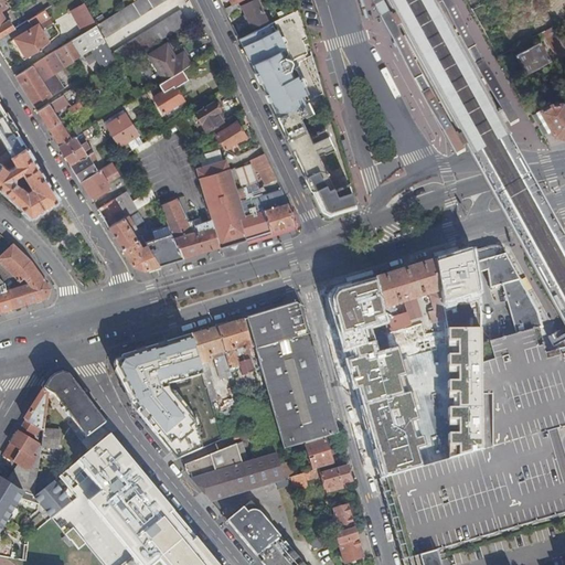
[(0,0),(0,38),(14,29),(9,20),(7,21),(0,12),(10,6),(7,1),(7,0),(0,0)]
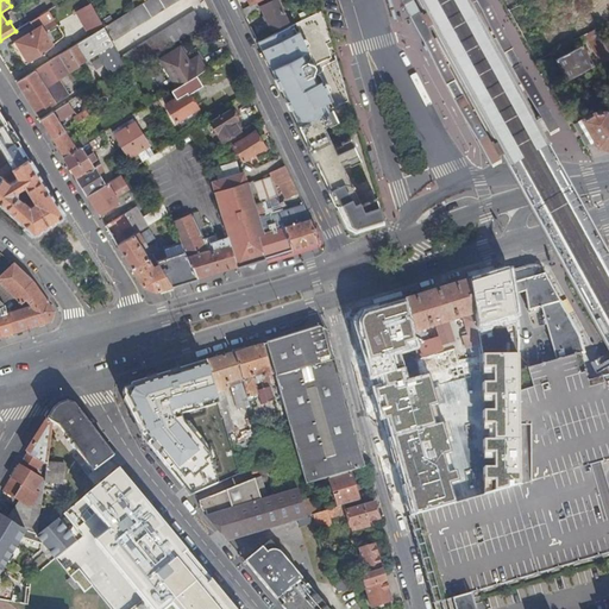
[(104,29),(111,42),(177,0),(149,0),(148,1),(104,29)]
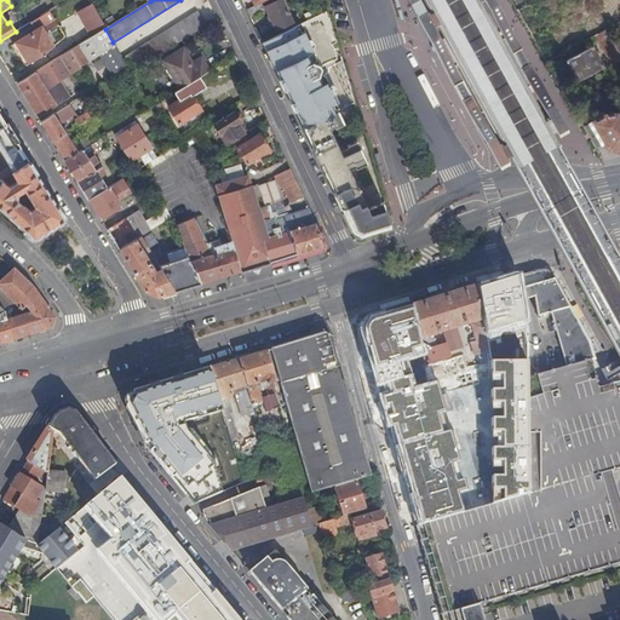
[(294,23),(282,0),(271,0),(275,5),(267,10),(277,32),(294,23)]
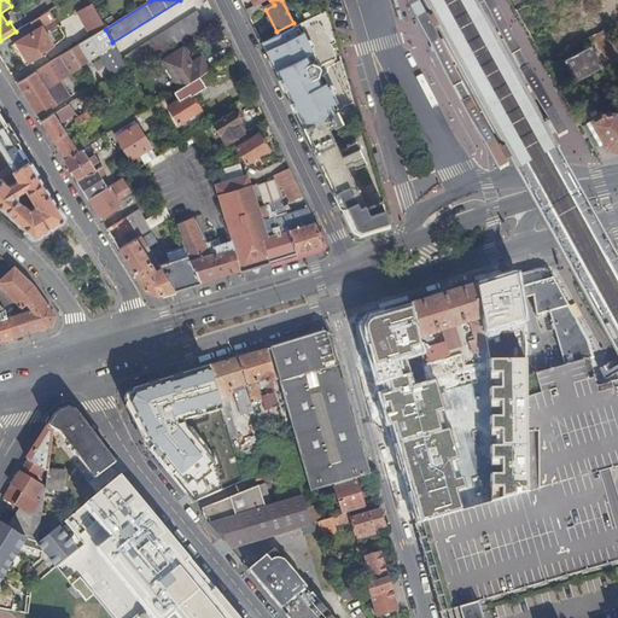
[(482,0),(500,31),(508,27),(493,0),(482,0)]
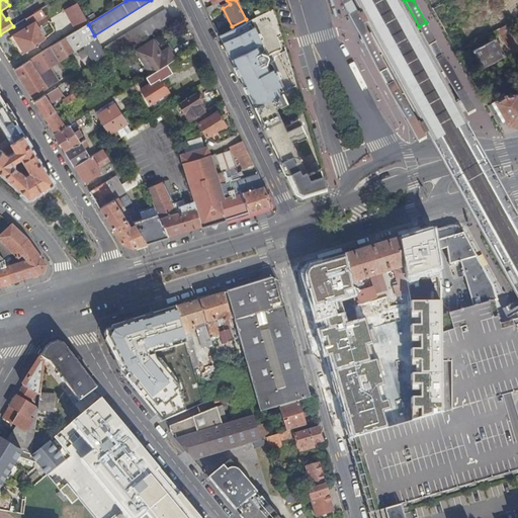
[(357,29),(362,38),(369,33),(368,27),(352,2),(344,6),(357,29)]
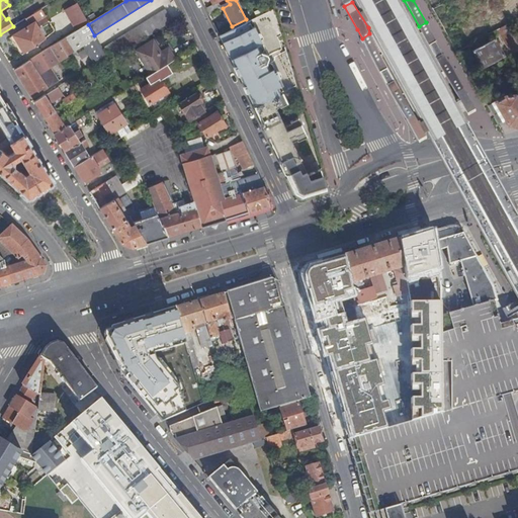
[(77,31),(88,24),(77,3),(66,10),(77,31)]
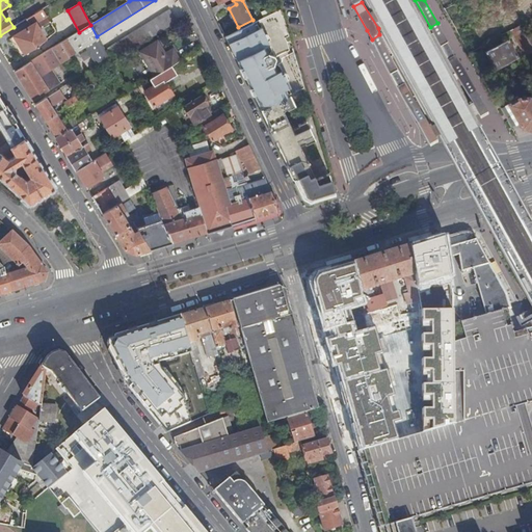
[(220,5),(213,9),(216,17),(228,10),(224,3),(220,5)]
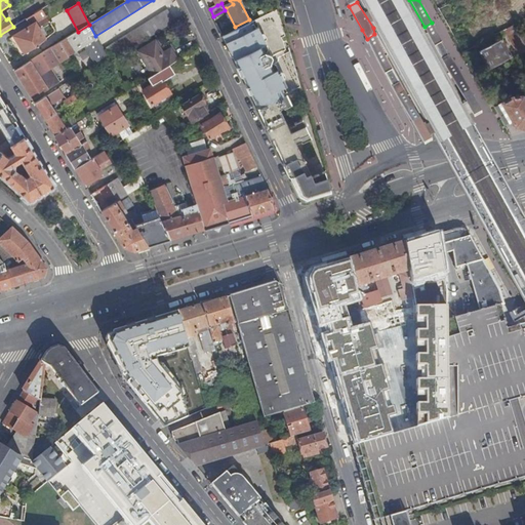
[(50,21),(42,9),(27,18),(32,26),(14,37),(26,53),(46,40),(39,29),(50,21)]
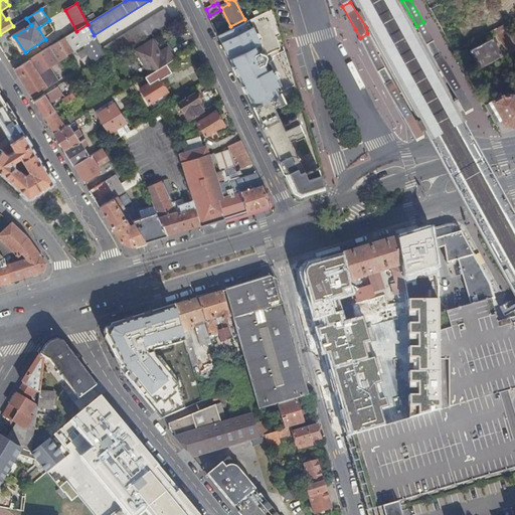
[(165,9),(102,48),(107,57),(109,60),(172,20),(165,9)]
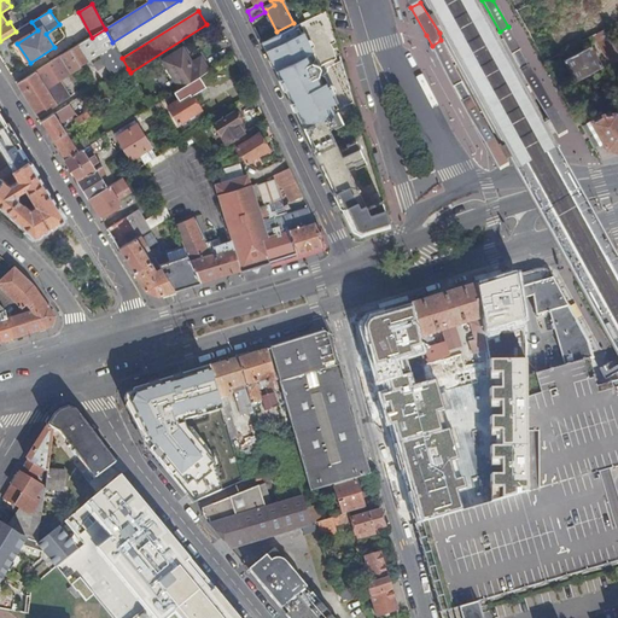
[(304,16),(307,22),(315,17),(313,11),(304,16)]
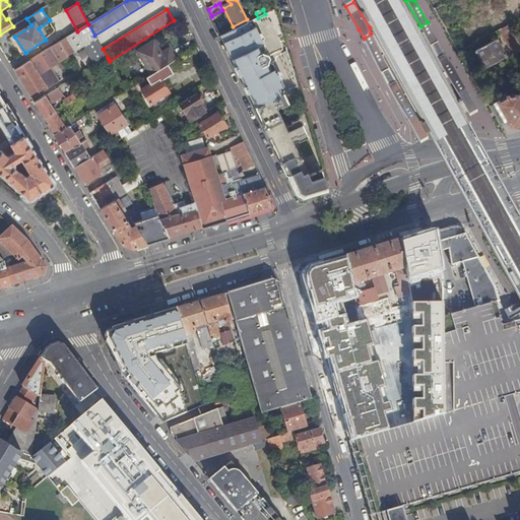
[(258,18),(221,37),(234,63),(274,43),(281,39),(273,10),(265,14),(258,18)]
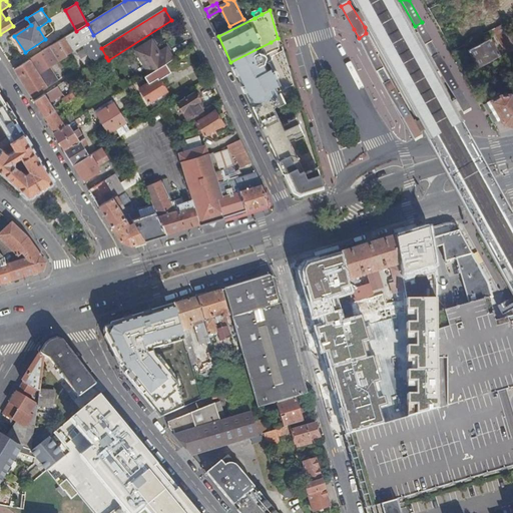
[(460,111),(452,96),(438,71),(440,70),(443,74),(449,70),(422,22),(415,26),(418,31),(416,32),(405,12),(393,18),(385,23),(366,33),(359,38),(358,38),(394,101),(401,97),(400,92),(401,92),(415,117),(430,144),(440,138),(452,131),(458,128),(461,126),(466,121),(460,111)]
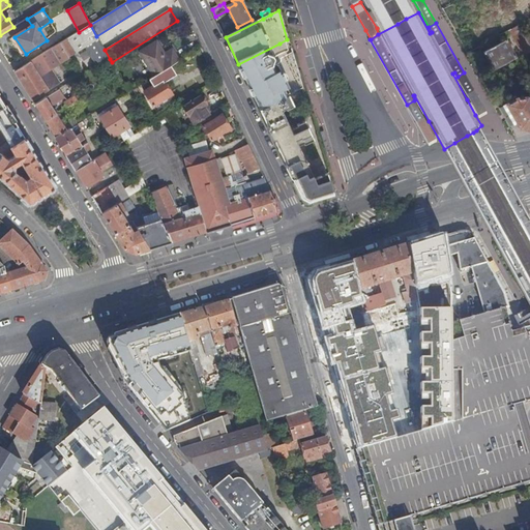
[(102,48),(96,36),(90,25),(79,32),(13,71),(33,102),(61,85),(51,69),(87,48),(99,65),(110,59),(105,50),(102,48)]
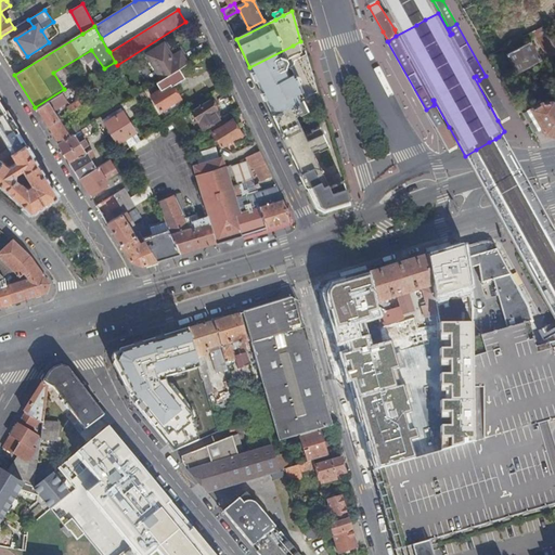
[(543,46),(553,41),(544,26),(534,31),(543,46)]
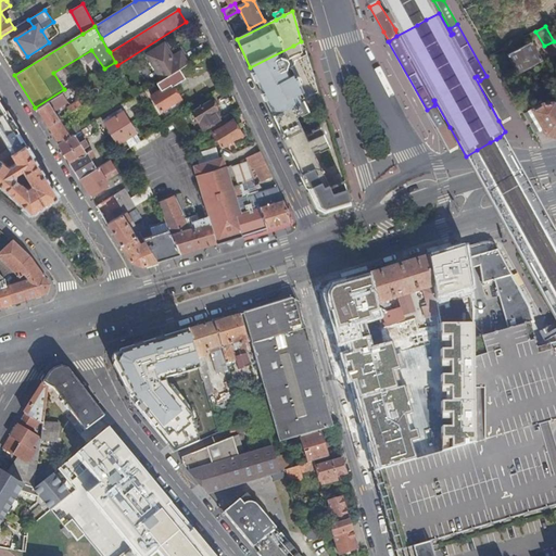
[(293,46),(250,67),(262,92),(310,67),(305,55),(301,57),(299,48),(303,47),(301,41),(293,46)]
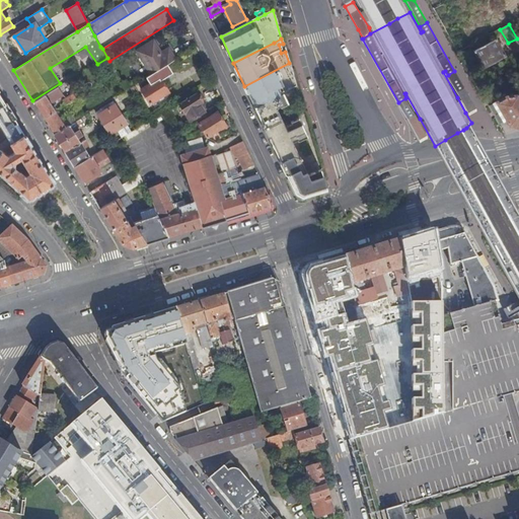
[(506,56),(497,39),(473,52),(483,69),(506,56)]
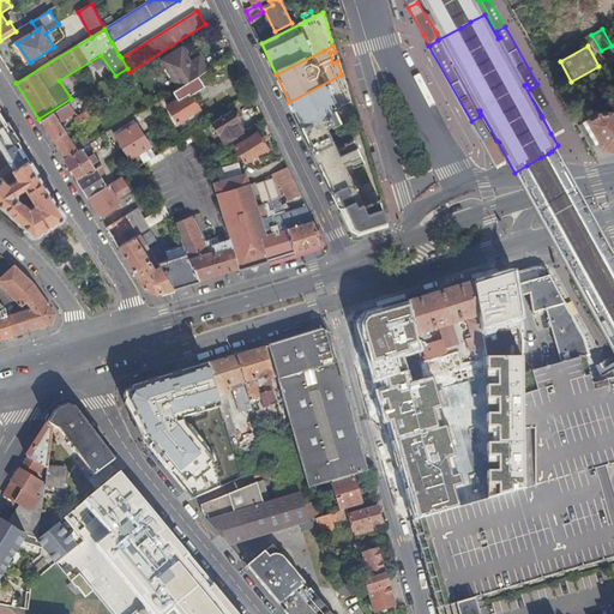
[(162,60),(179,88),(208,70),(200,58),(191,64),(182,48),(162,60)]
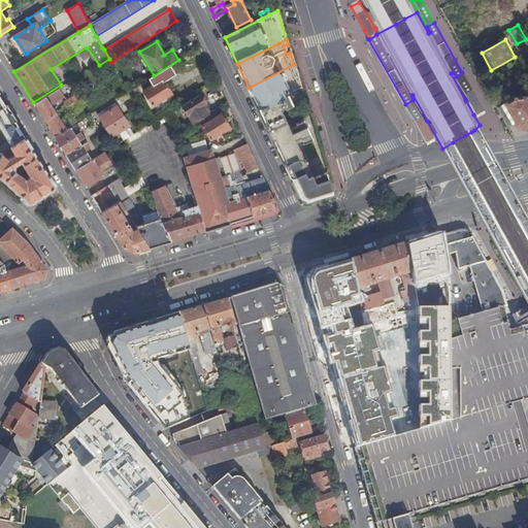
[(294,64),(249,88),(260,110),(288,97),(301,90),(294,64)]
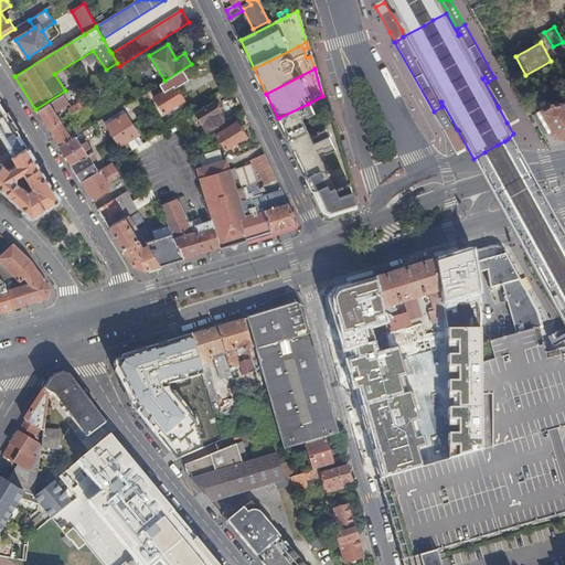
[(519,120),(494,77),(488,82),(511,125),(519,120)]
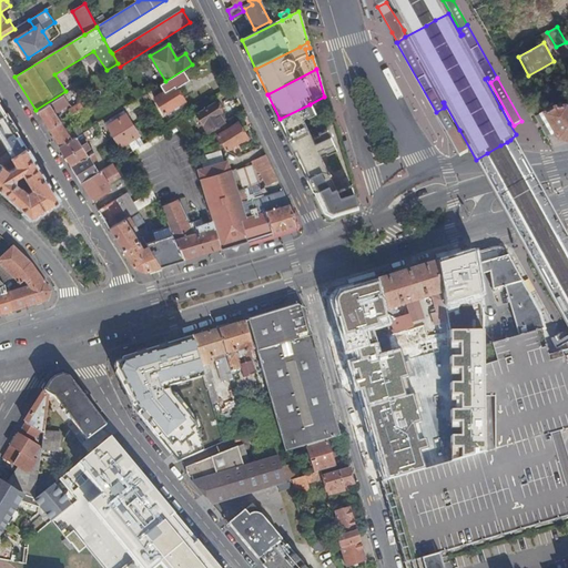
[(524,80),(517,83),(521,91),(528,88),(524,80)]
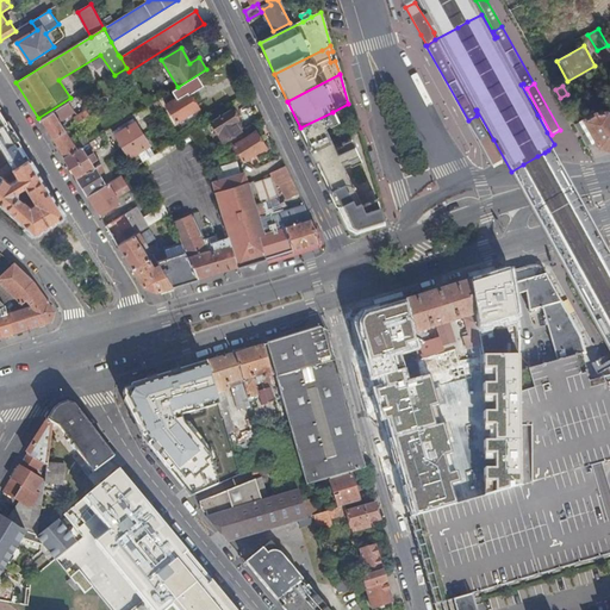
[(188,91),(169,103),(167,104),(169,107),(178,120),(199,109),(198,106),(199,104),(195,99),(193,99),(188,91)]
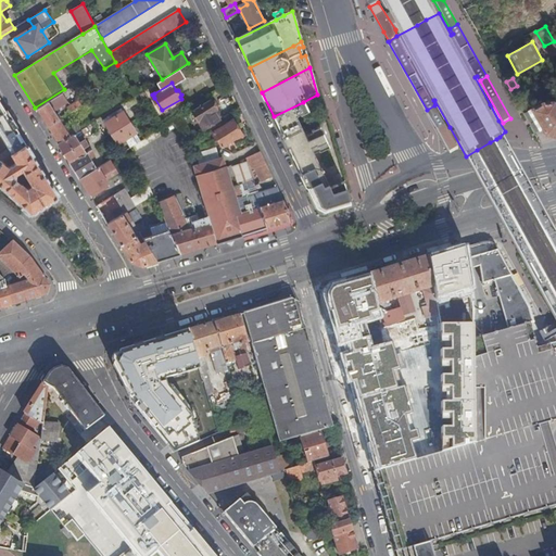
[(129,88),(135,97),(136,96),(139,93),(134,86),(129,88)]
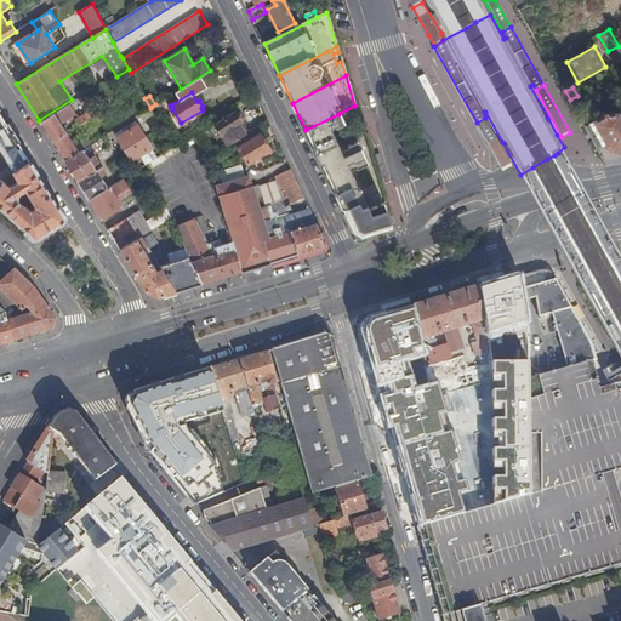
[(170,106),(172,104),(167,97),(155,104),(161,115),(172,109),(170,106)]
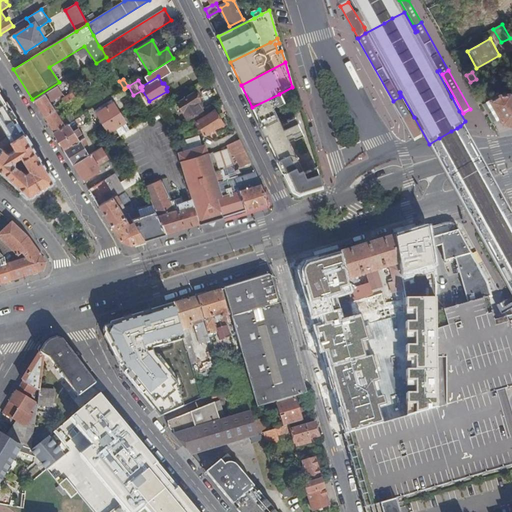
[(45,95),(50,101),(65,93),(60,85),(45,95)]
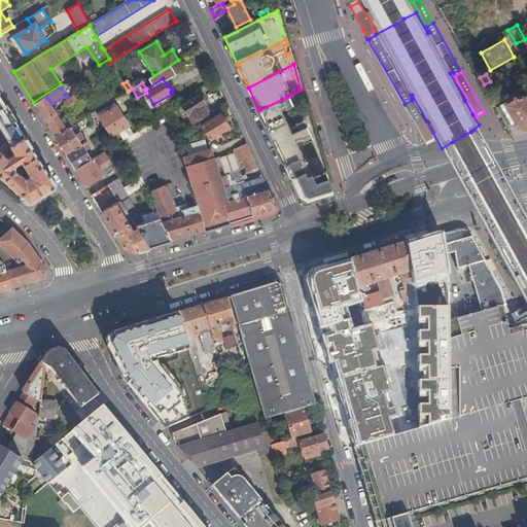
[(128,92),(118,97),(121,102),(132,96),(129,91),(128,92)]
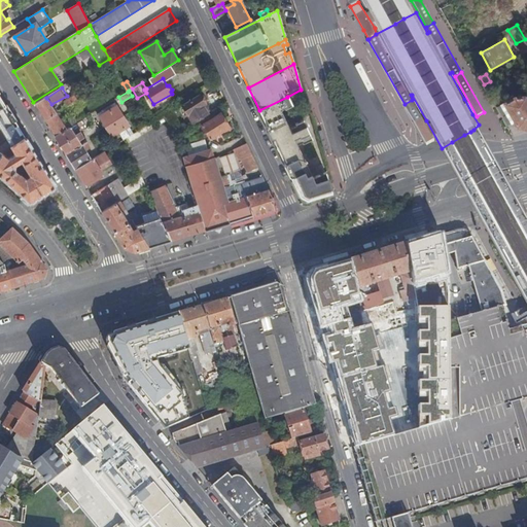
[(64,102),(67,107),(74,103),(79,100),(75,95),(64,102)]
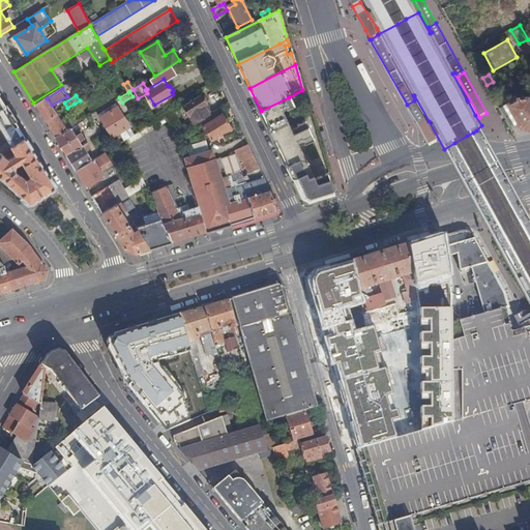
[(202,97),(201,96),(184,107),(194,122),(209,113),(205,107),(208,105),(207,102),(208,101),(205,97),(202,97)]
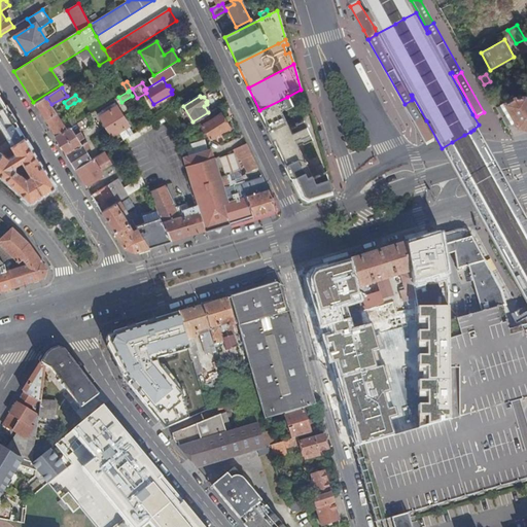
[(517,125),(526,129),(526,100),(524,96),(514,97),(504,102),(517,125)]
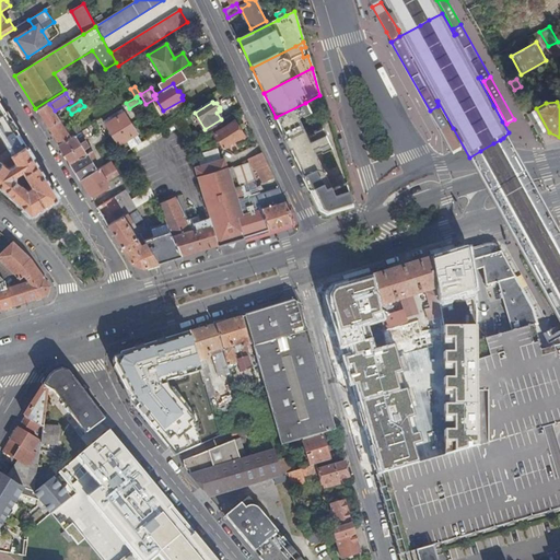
[(305,103),(276,117),(322,211),(328,214),(353,206),(347,184),(334,189),(316,155),(331,148),(321,127),(307,133),(298,116),(301,115),(302,116),(310,113),(305,103)]
